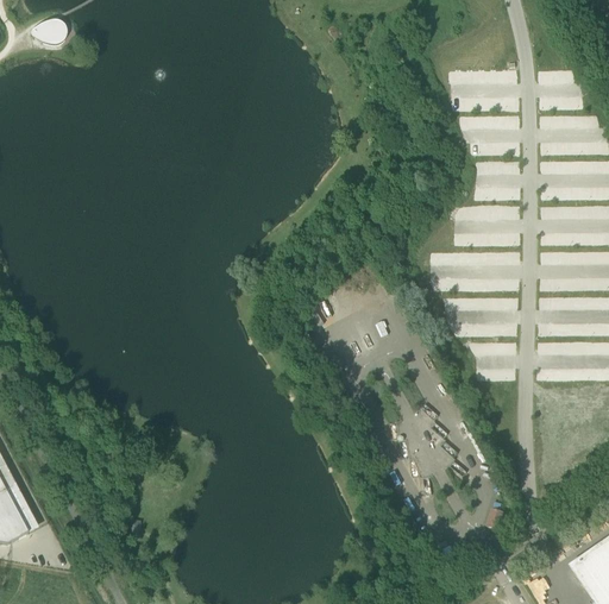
[(66,25),(66,24),(64,24),(64,23),(63,21),(61,19),(60,19),(58,18),(57,18),(55,18),(52,18),(50,18),(48,18),(46,19),(45,19),(42,20),(39,21),(38,23),(36,24),(33,25),(31,27),(30,29),(30,30),(30,31),(30,32),(31,33),(32,33),(33,35),(36,37),(39,38),(41,39),(42,41),(44,41),(46,42),(49,42),(51,43),(54,43),(56,43),(57,42),(58,42),(60,41),(61,41),(63,39),(64,37),(64,36),(66,35),(66,33),(67,32),(67,31),(67,30),(67,29),(66,27),(66,25)]
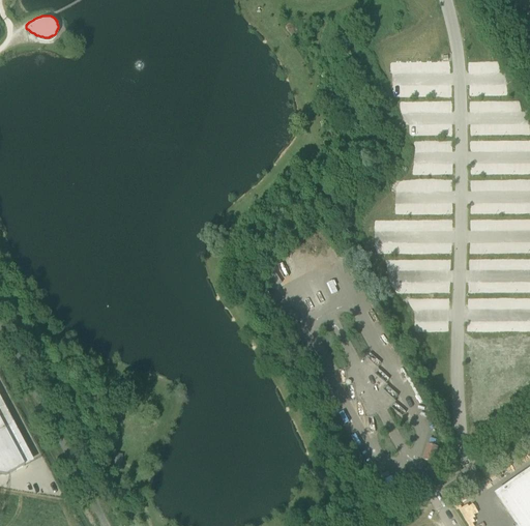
[(0,471),(5,472),(24,463),(5,426),(0,416),(0,471)]
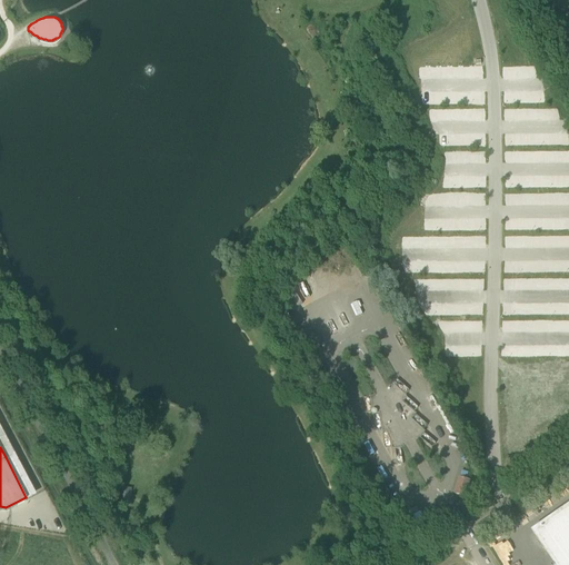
[(455,489),(465,493),(469,476),(460,473),(455,489)]
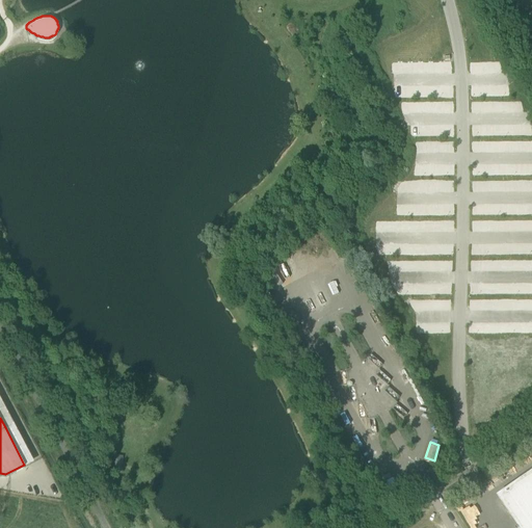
[(111,467),(120,469),(122,460),(112,459),(111,467)]
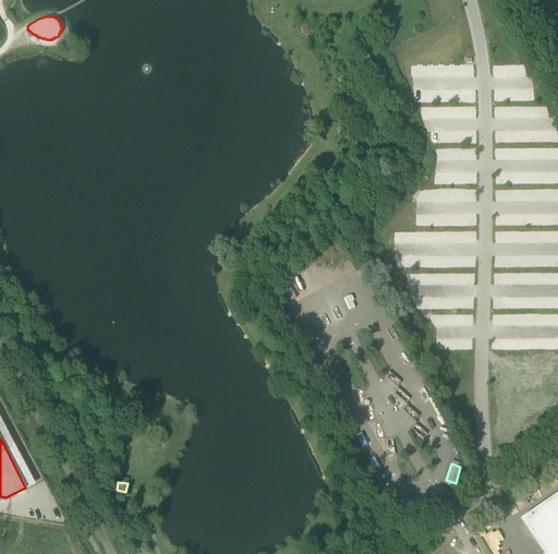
[(557,493),(533,512),(557,546),(557,493)]
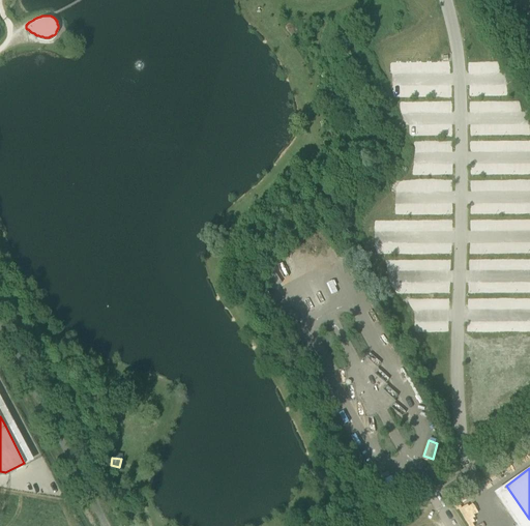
[(376,476),(384,493),(395,488),(386,471),(376,476)]
